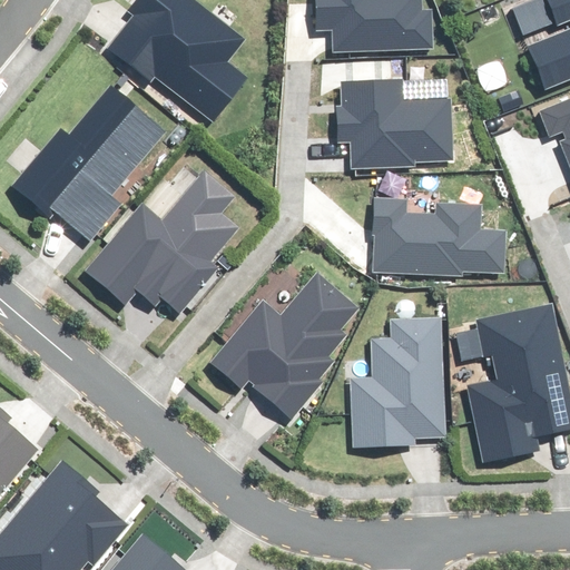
[(245,40),(192,0),(137,0),(129,10),(135,15),(109,48),(150,80),(155,75),(213,119),(245,78),(227,64),(245,40)]
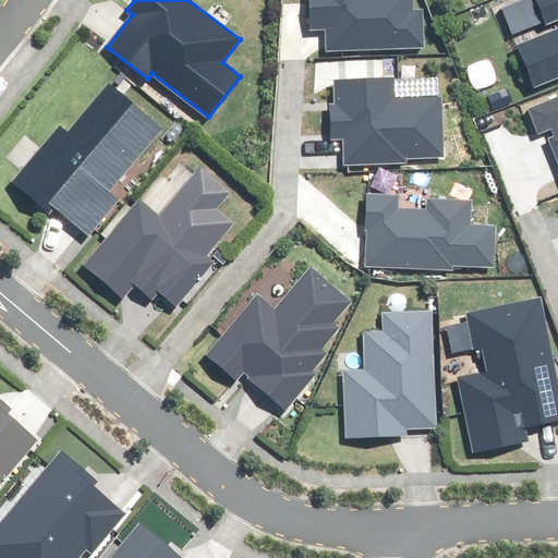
[(325,28),(326,50),(423,46),(422,11),(413,12),(412,0),(311,0),(313,28),(325,28)]
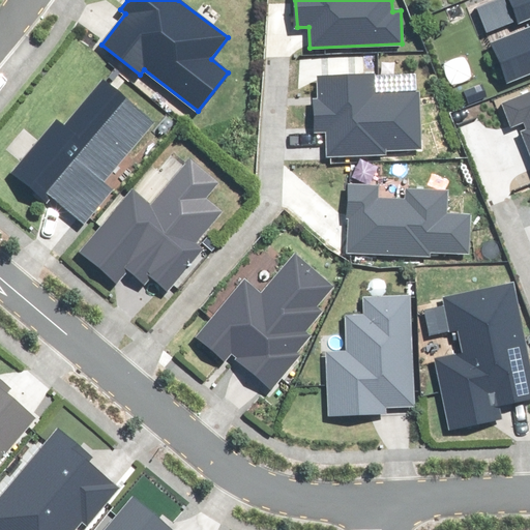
[(529,0),(486,0),(476,4),(506,83),(529,72),(529,0)]
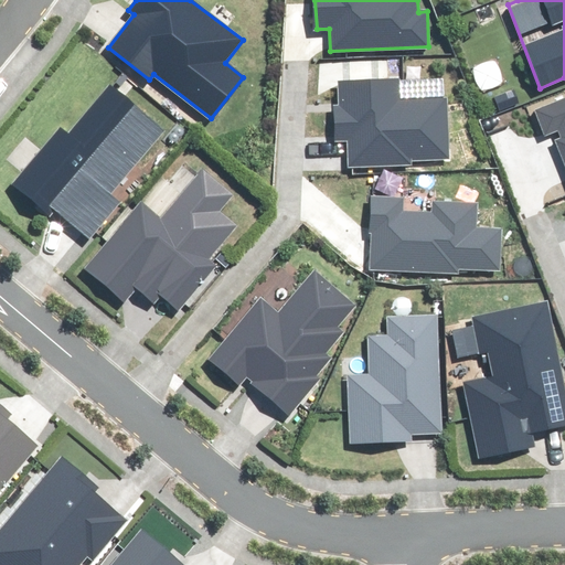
[(400,78),(339,82),(340,107),(334,108),(336,140),(350,140),(351,168),(411,164),(411,160),(448,158),(445,99),(400,102),(400,78)]
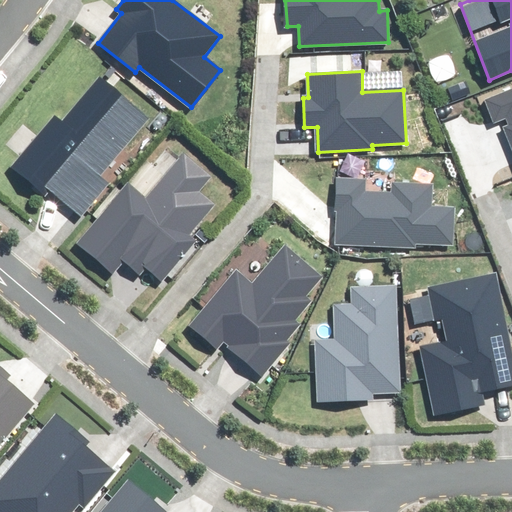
[(55,117),(12,167),(45,195),(51,189),(80,214),(107,183),(98,176),(147,119),(100,78),(62,123),(55,117)]
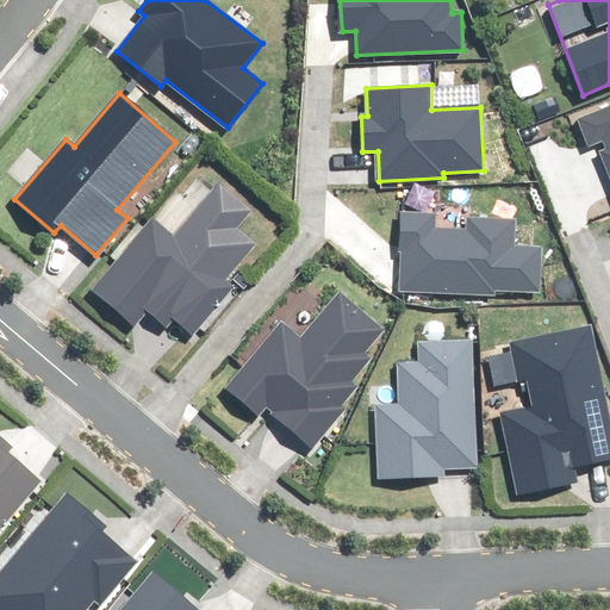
[(609,107),(580,119),(590,144),(599,142),(609,170),(609,107)]
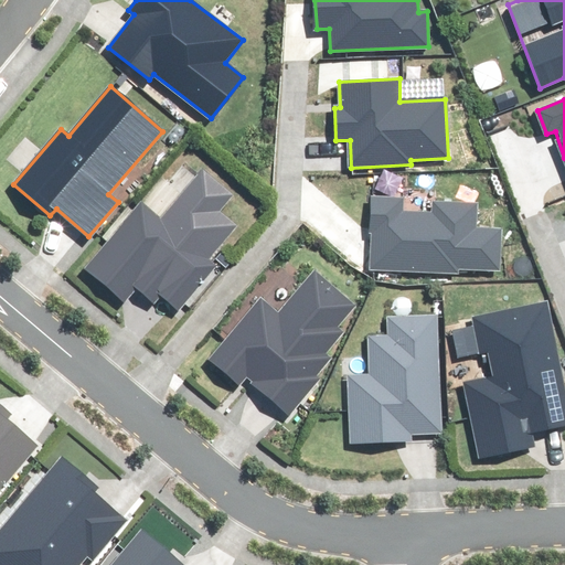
[(140,202),(84,268),(123,300),(136,285),(156,302),(162,296),(179,309),(215,266),(206,258),(235,225),(217,210),(230,195),(202,171),(160,220),(140,202)]
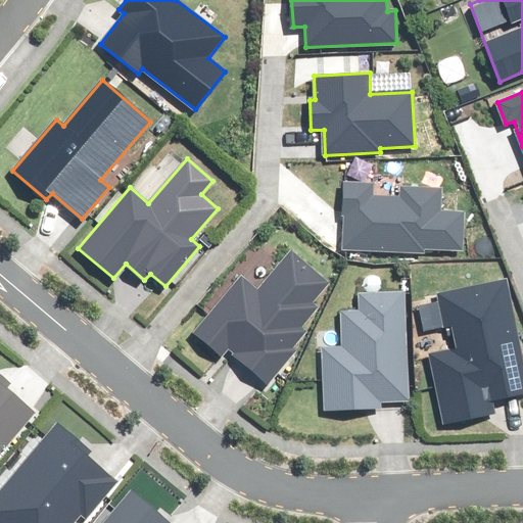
[(345,185),(343,249),(424,251),(424,246),(463,247),(464,214),(439,212),(440,188),(401,186),(401,198),(371,197),(372,185),(345,185)]
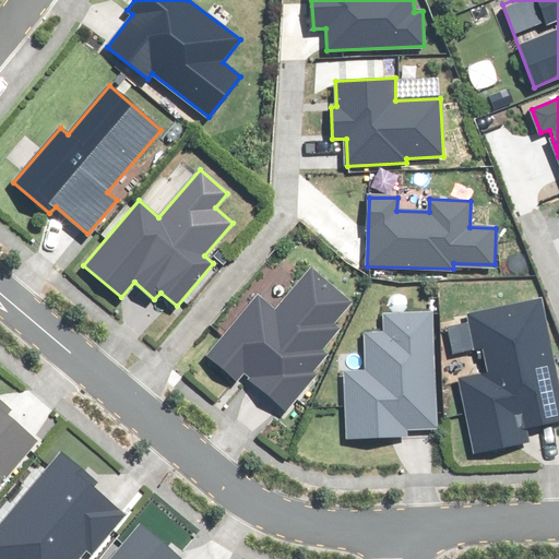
[(258,295),(207,355),(236,379),(242,371),(283,406),(328,354),(321,349),(339,328),(333,322),(349,302),(311,270),(276,311),(258,295)]
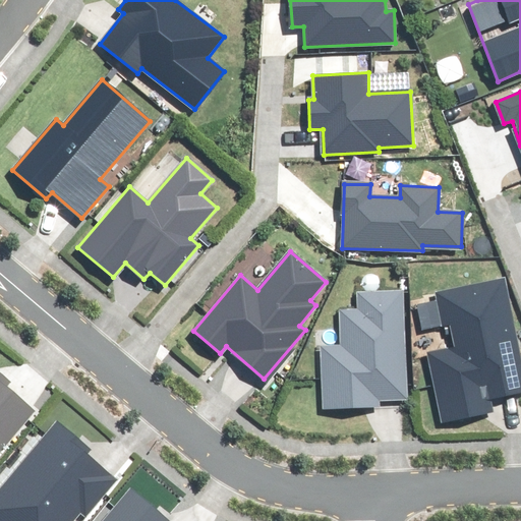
[(424,355),(441,424),(495,413),(494,400),(520,392),(520,360),(505,277),(443,288),(454,349),(424,355)]
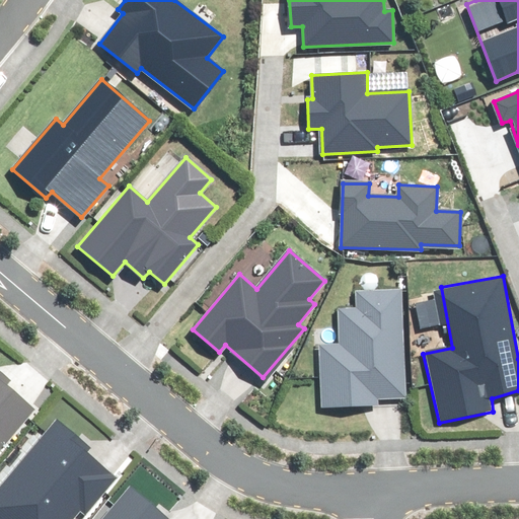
[(377,397),(403,396),(400,289),(356,290),(356,308),(339,308),(340,346),(320,347),(322,404),(377,403),(377,397)]
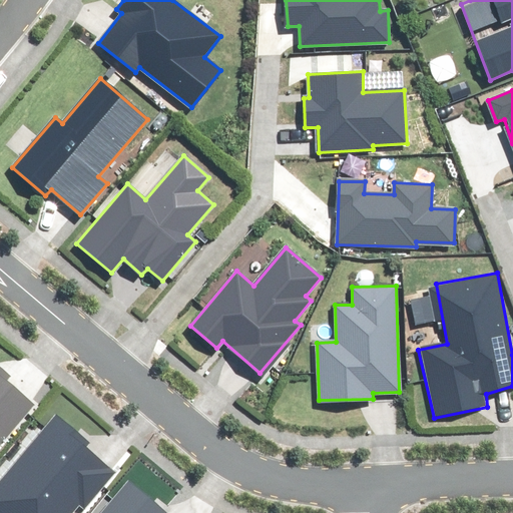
[(0,443),(33,405),(4,380),(8,375),(0,367),(0,443)]
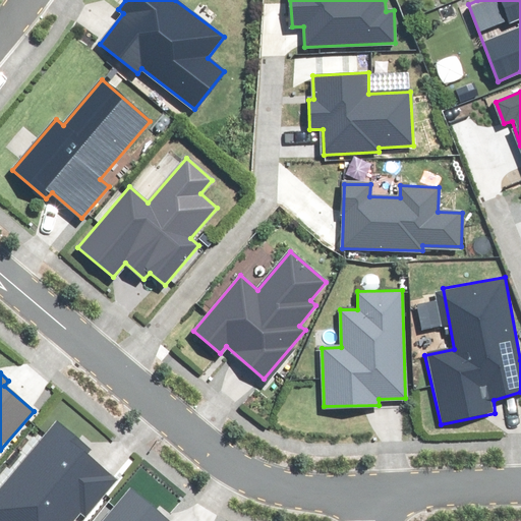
[(58,422),(0,488),(0,520),(73,520),(82,512),(85,515),(115,481),(84,455),(89,450),(58,422)]
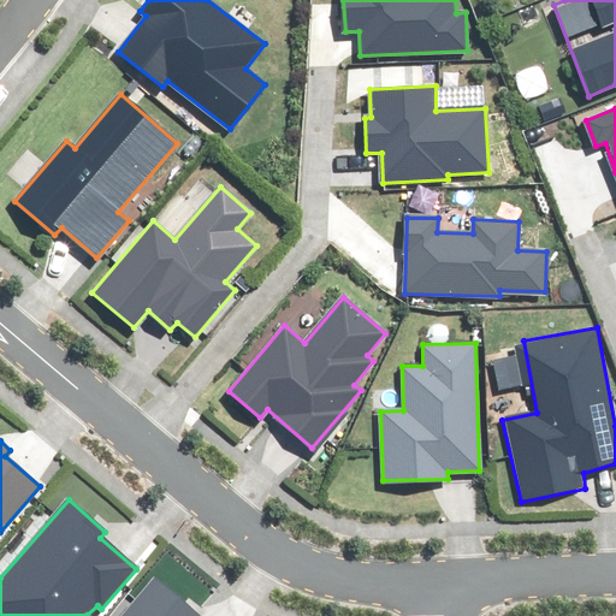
[(200,615),(157,580),(126,615),(200,615)]
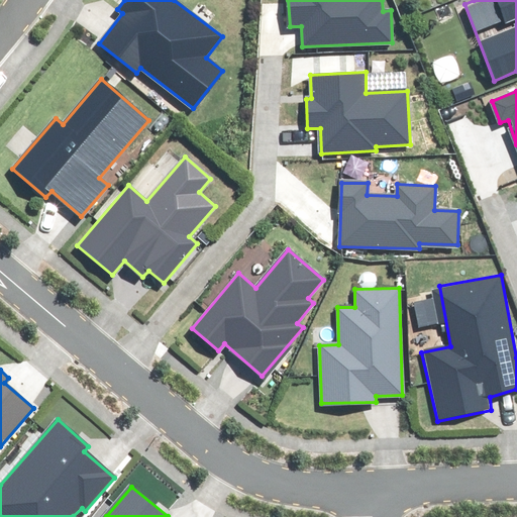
All buildings are outlined.
